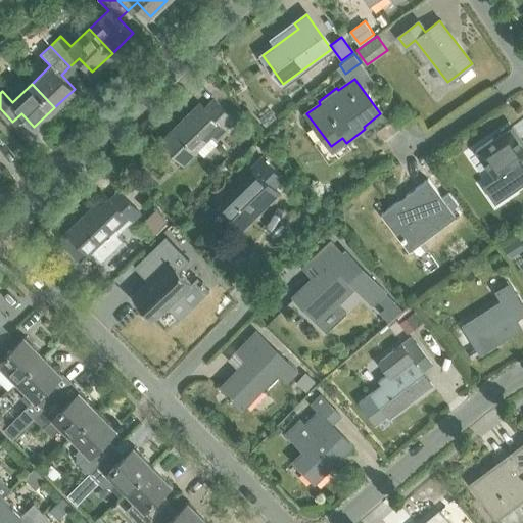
[(162,141),(184,163),(199,149),(204,155),(217,143),(215,140),(235,121),(215,100),(204,109),(200,105),(162,141)]
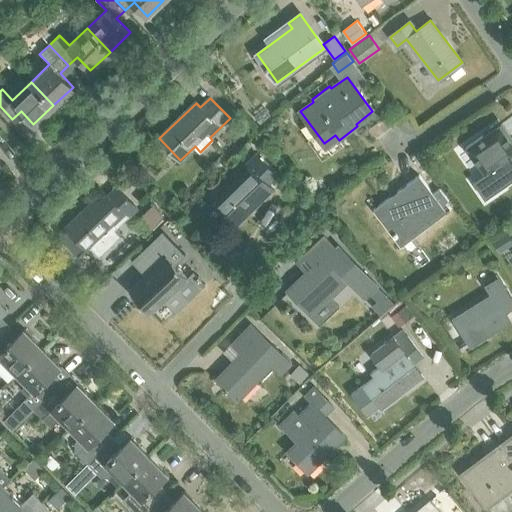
[(511,136),(503,124),(470,146),(488,173),(478,180),(489,197),(511,180),(511,136)]
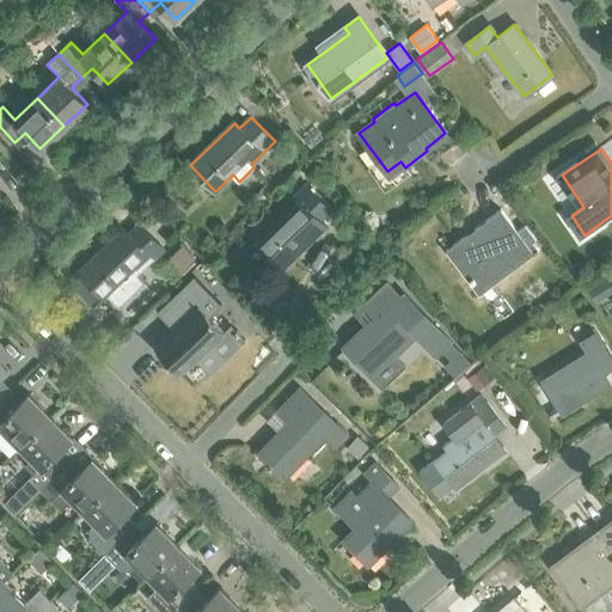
[(326,224),(320,218),(331,207),(307,184),(298,195),(301,199),(257,243),(282,268),(326,224)]
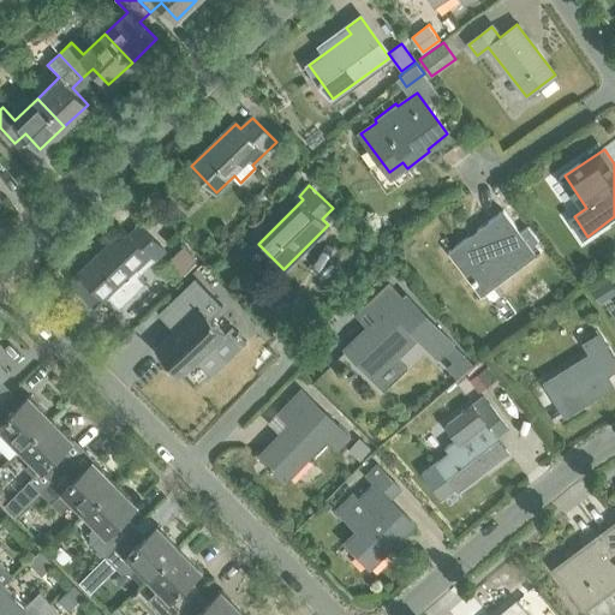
[(502,210),(452,249),(483,288),(533,250),(531,248),(539,240),(527,226),(519,232),(502,210)]
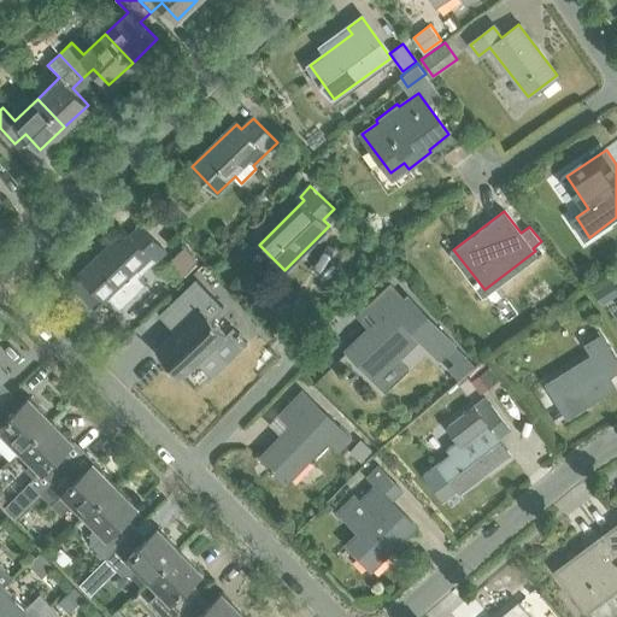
[(84,278),(74,288),(89,305),(100,295),(105,300),(109,297),(119,309),(146,285),(139,277),(142,274),(137,269),(151,257),(154,262),(165,251),(140,224),(130,235),(124,230),(80,274),(84,278)]
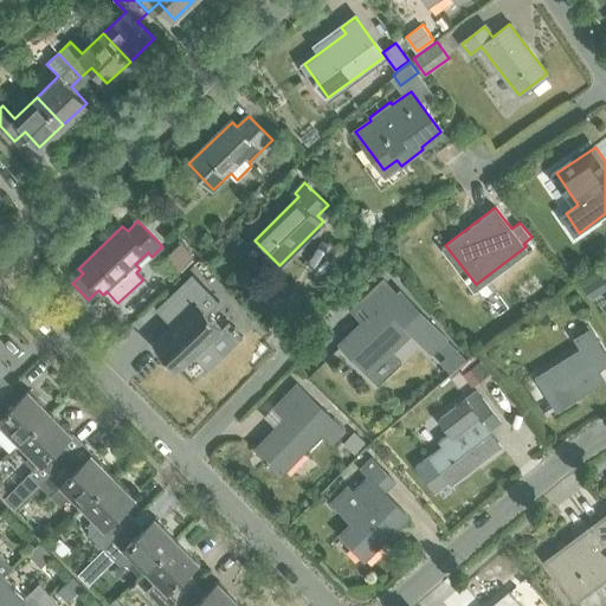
[(194,255),(182,242),(166,258),(179,271),(194,255)]
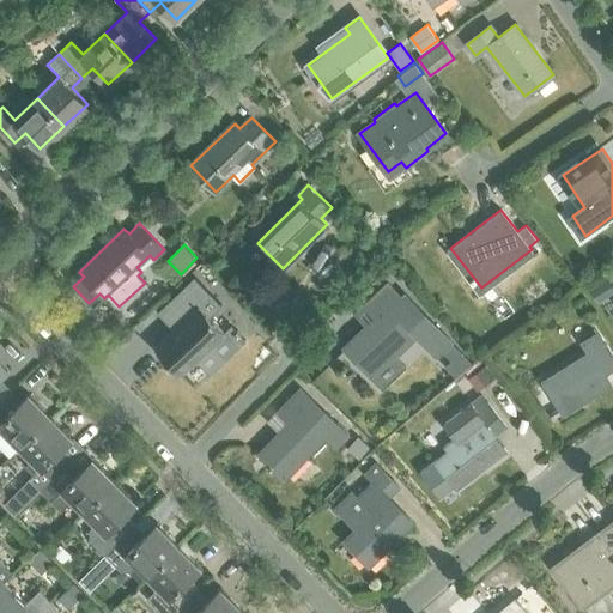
[(182,322),(156,347),(182,375),(226,332),(211,315),(222,304),(195,277),(165,304),(182,322)]
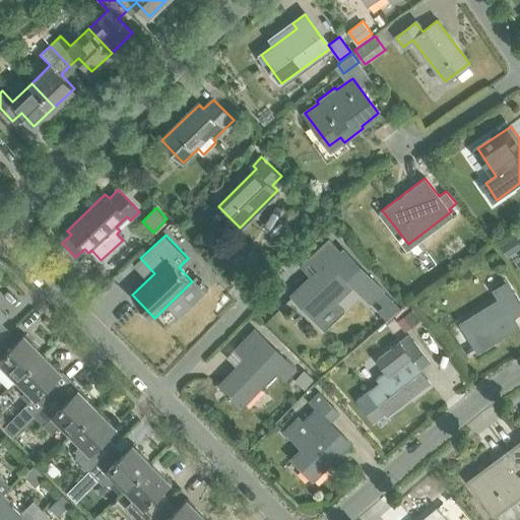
[(519,248),(519,238),(518,235),(505,244),(512,254),(519,248)]
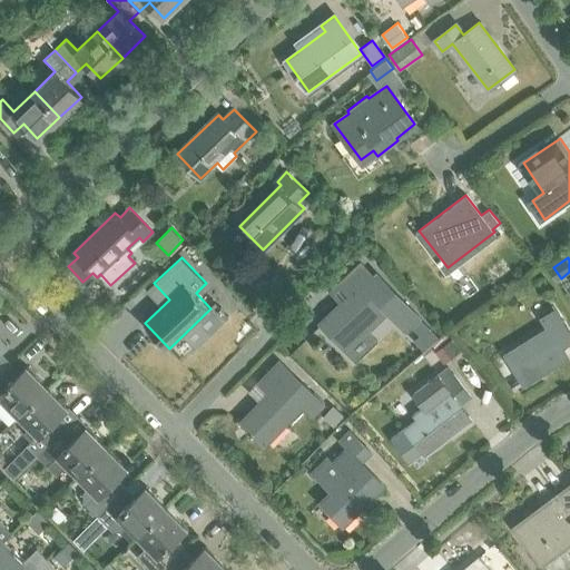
[(341,302),(320,323),(346,351),(387,312),(405,331),(420,317),(376,273),(373,276),(361,263),(338,284),(352,297),(344,305),(341,302)]
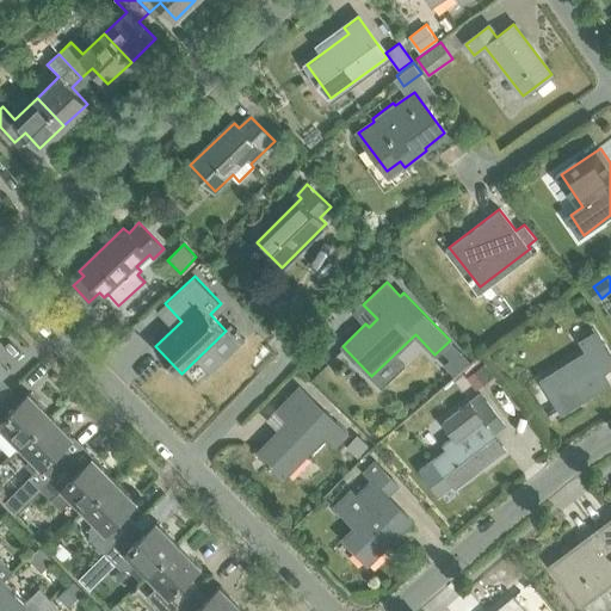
[(588,352),(543,380),(561,409),(606,382),(600,371),(610,365),(610,363),(593,334),(582,341),(588,352)]
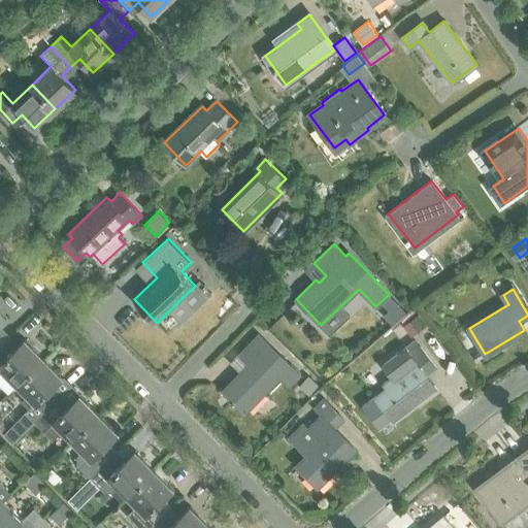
[(397,302),(385,315),(393,324),(405,311),(397,302)]
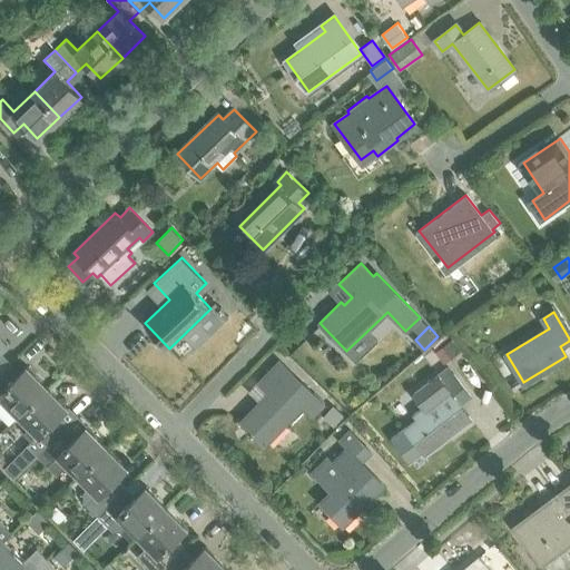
[(450,340),(435,351),(444,363),(459,351),(450,340)]
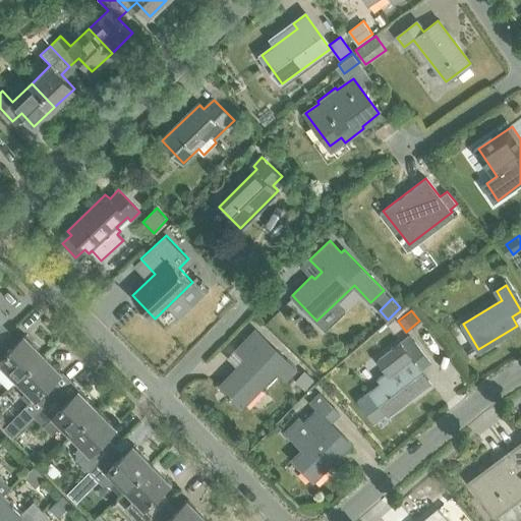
[(296,369),(255,330),(236,350),(228,358),(236,366),(220,385),(242,406),(277,370),(286,380),(296,369)]
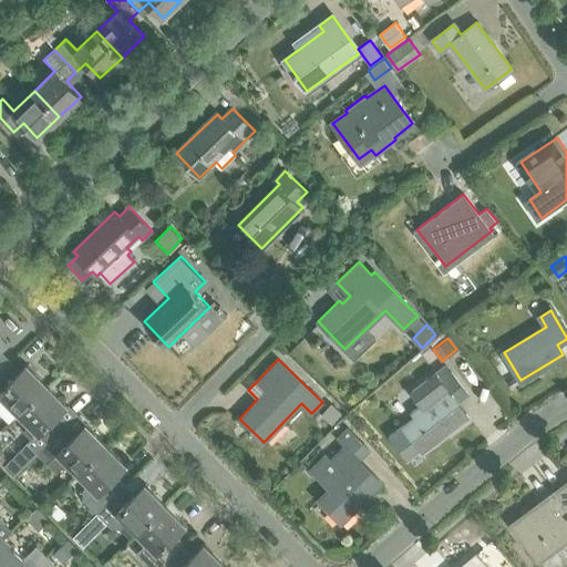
[(0,394),(18,412),(45,384),(26,363),(16,373),(7,363),(0,370),(0,394)]
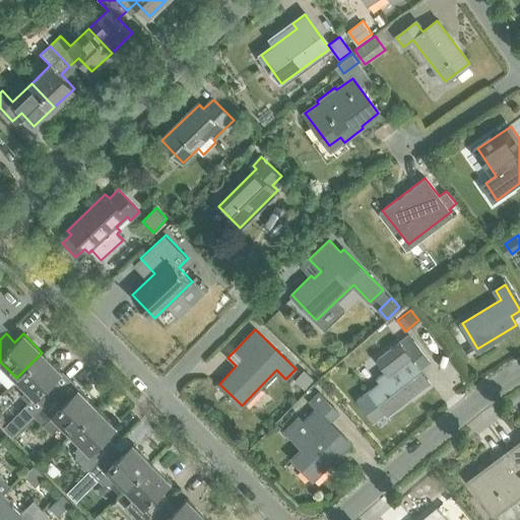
[(380,382),(358,399),(375,421),(385,413),(387,415),(430,383),(419,369),(430,362),(408,334),(377,359),(386,371),(377,377),(380,382)]
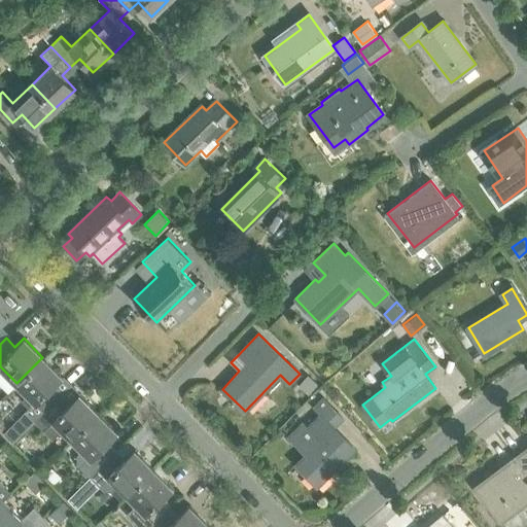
[(28,407),(25,411),(35,421),(62,394),(54,386),(63,377),(42,357),(16,383),(28,394),(22,400),(28,407)]
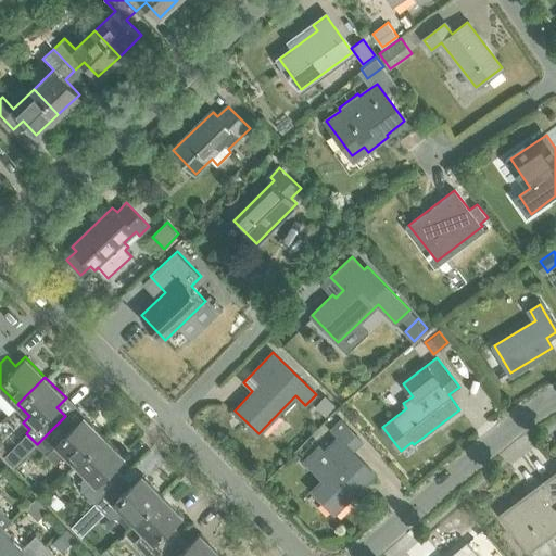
[(324,396),(315,407),(326,417),(335,406),(324,396)]
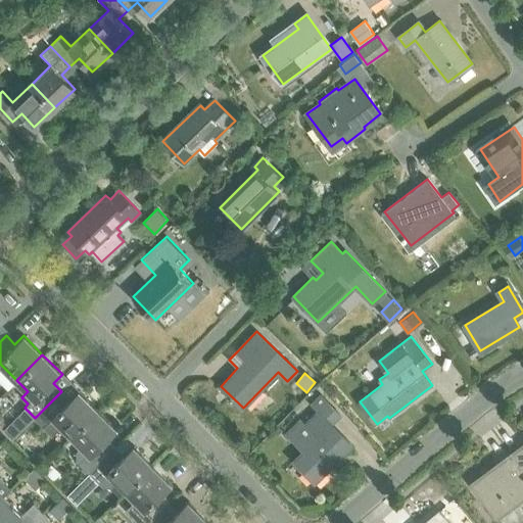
[(62,426),(72,435),(97,410),(79,391),(69,400),(61,391),(35,418),(43,426),(52,435),(62,426)]
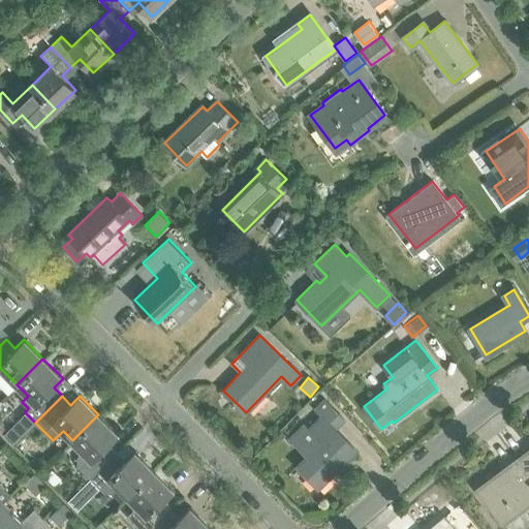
[(318,489),(356,450),(335,428),(344,419),(323,399),(314,408),(322,417),(310,430),(303,424),(289,437),(307,456),(297,467),(318,489)]
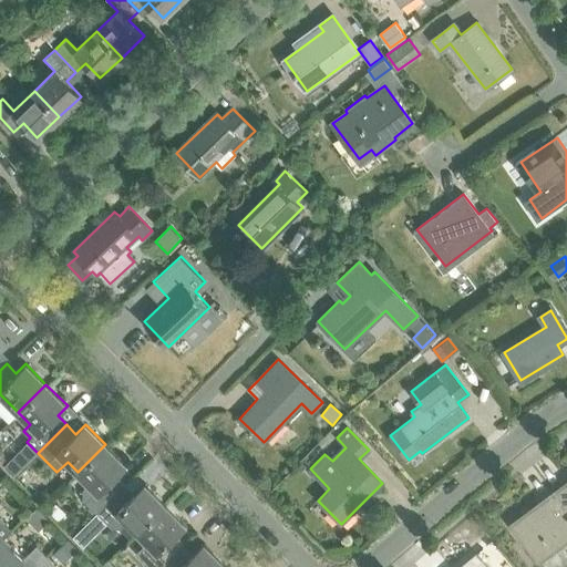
[(86,501),(96,512),(125,484),(115,474),(125,464),(105,444),(78,472),(89,484),(83,488),(83,498),(86,501)]
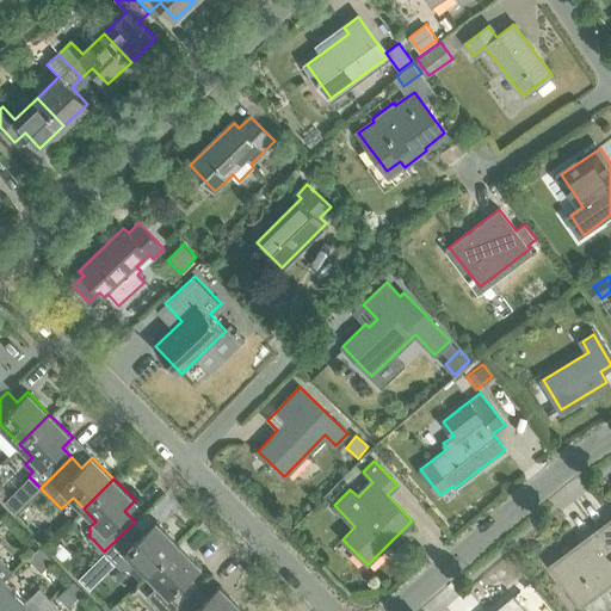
[(610,519),(597,531),(610,550),(610,519)]
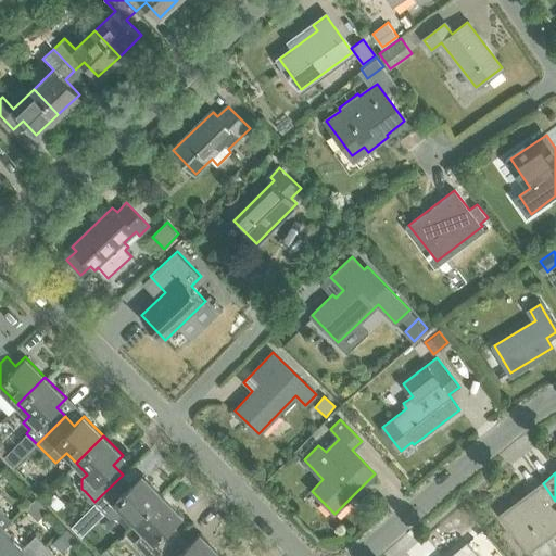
[(124,512),(134,522),(162,494),(142,475),(131,484),(123,475),(95,502),(110,517),(118,517),(124,512)]
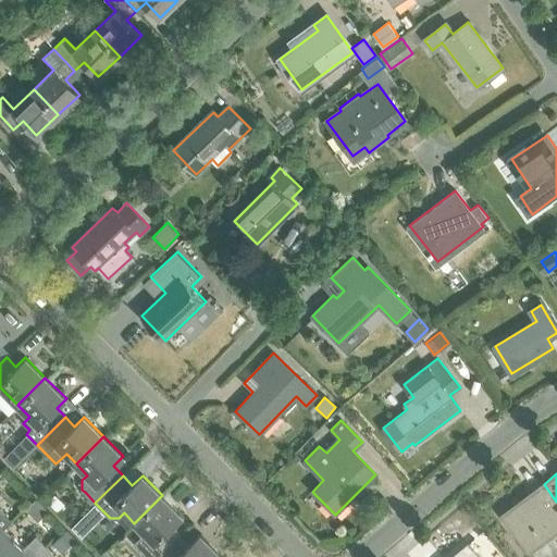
[(39,483),(34,489),(42,497),(51,489),(46,483),(39,483)]
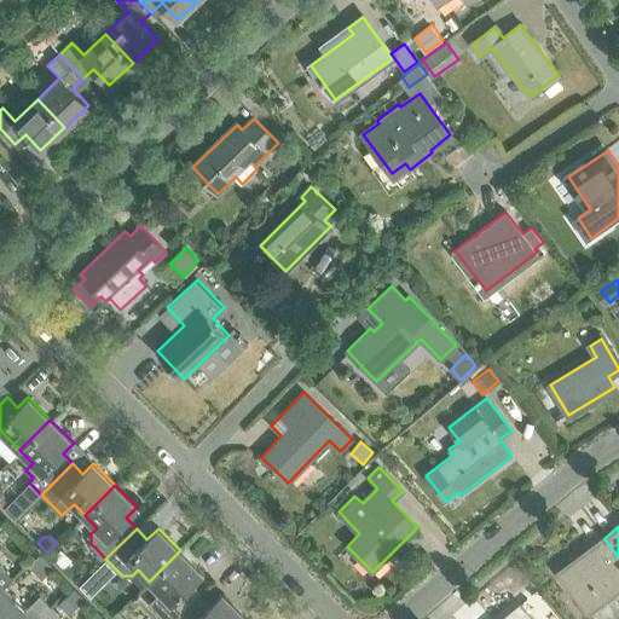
[(586,613),(618,589),(618,557),(605,538),(557,573),(586,613)]
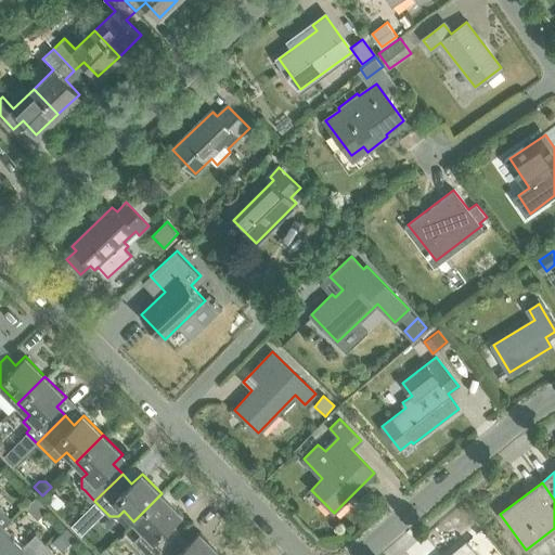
[(182,514),(162,493),(133,521),(144,532),(134,542),(146,554),(157,554),(181,532),(171,524),(182,514)]
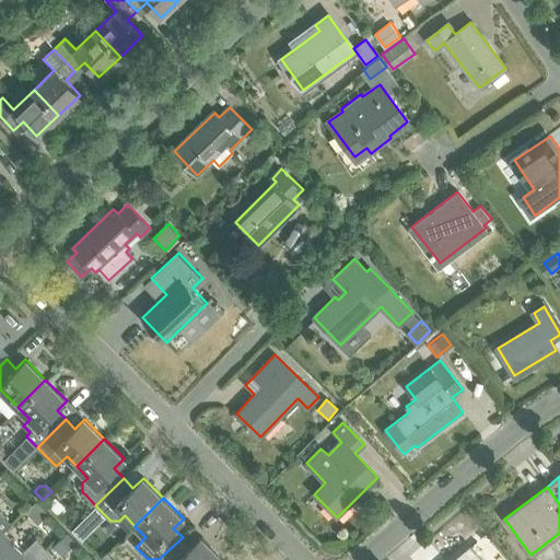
[(0,534),(4,531),(11,524),(0,512),(0,534)]
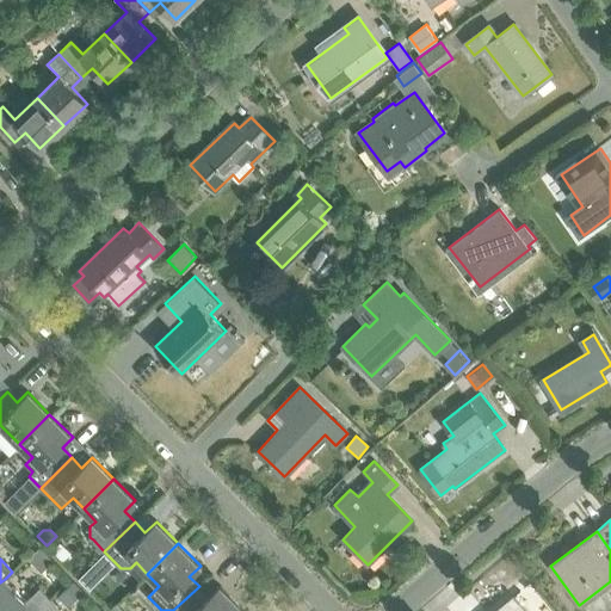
[(0,610),(37,610),(50,598),(39,587),(26,600),(5,579),(0,582),(0,610)]
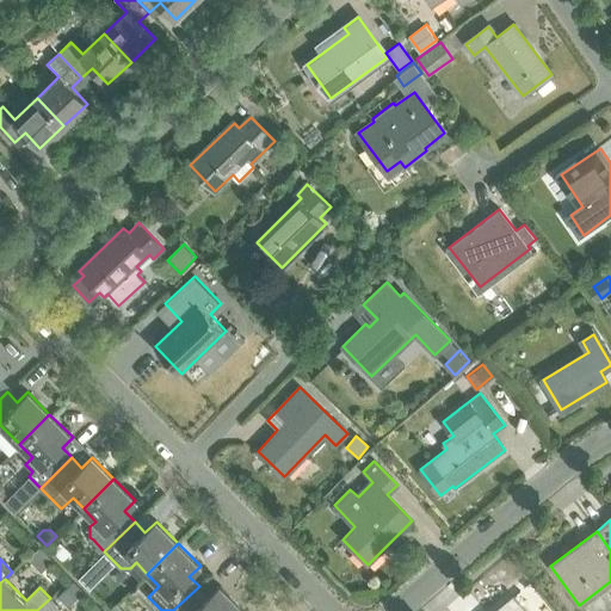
[(71,584),(59,596),(68,605),(81,593),(71,584)]
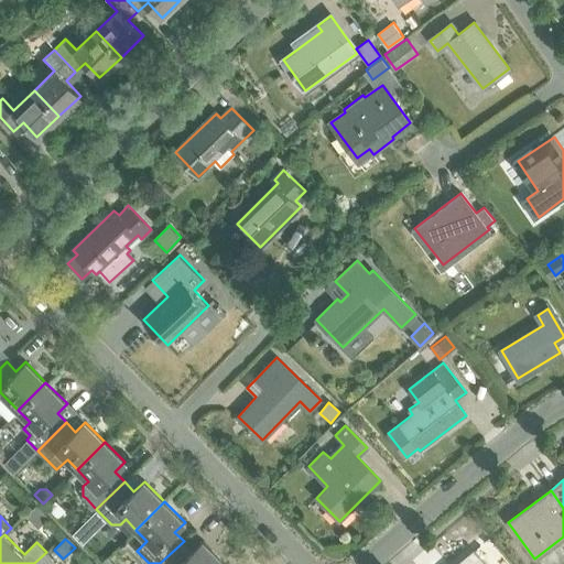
[(219,563),(223,561),(203,540),(193,550),(184,541),(160,563),(219,563)]
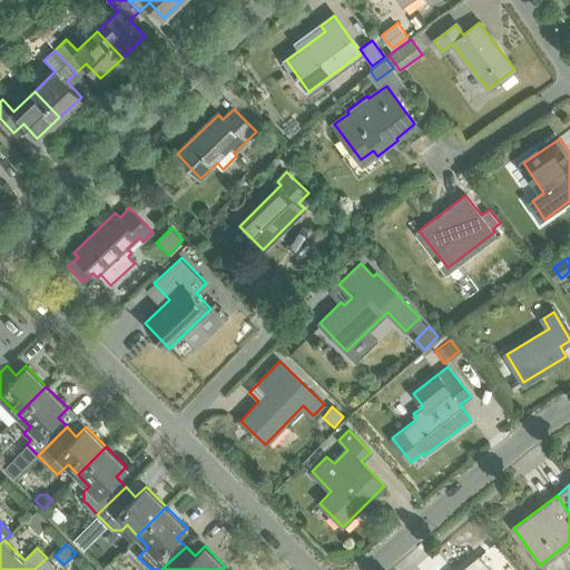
[(488,569),(477,557),(462,569),(488,569)]
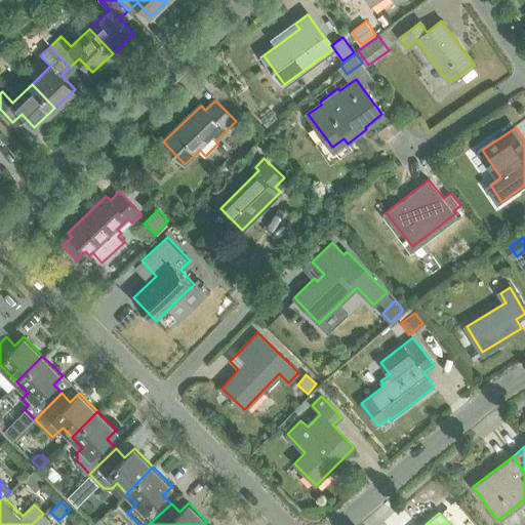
[(49,524),(52,523),(43,514),(32,524),(49,524)]
